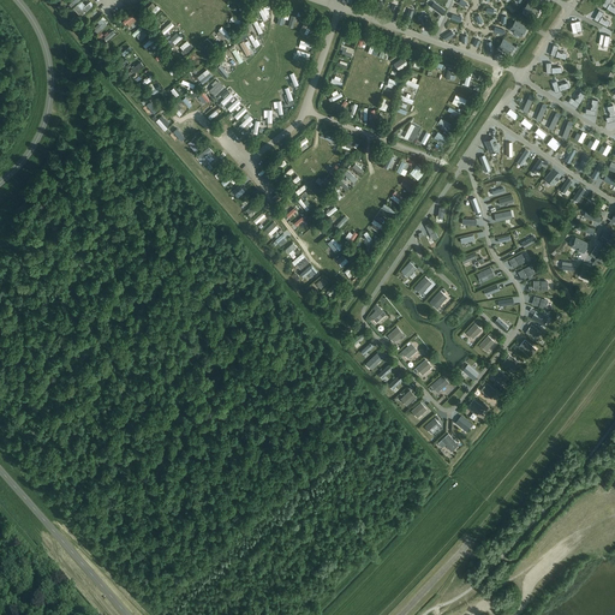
[(376,15),(383,3),(380,0),(377,0),(371,12),(376,15)]
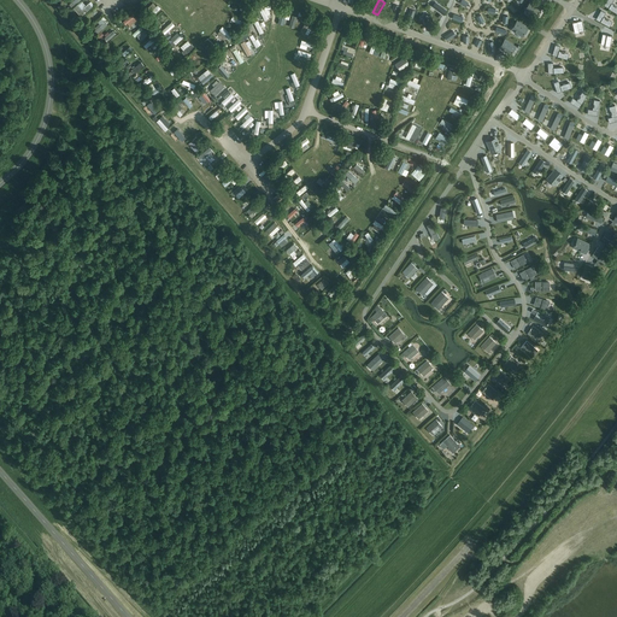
[(607,0),(605,5),(616,12),(616,6),(612,3),(613,0),(607,0)]
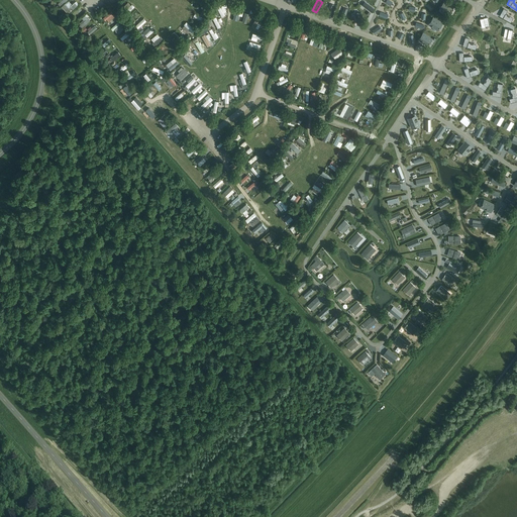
[(77,5),(75,2),(69,7),(66,3),(62,7),(68,13),(77,5)]
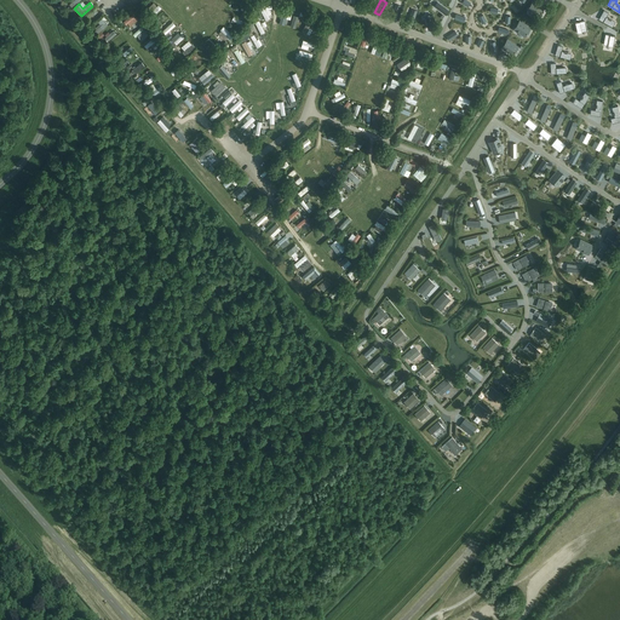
[(449,11),(437,3),(435,6),(446,15),(449,11)]
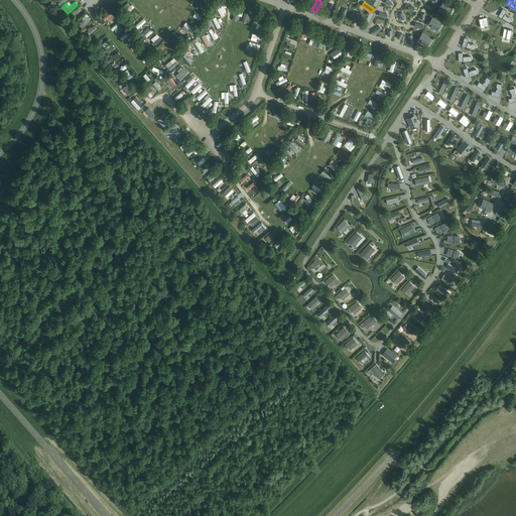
[(443,2),(439,8),(447,13),(449,10),(450,10),(450,9),(452,7),(447,4),(445,3),(443,2)]
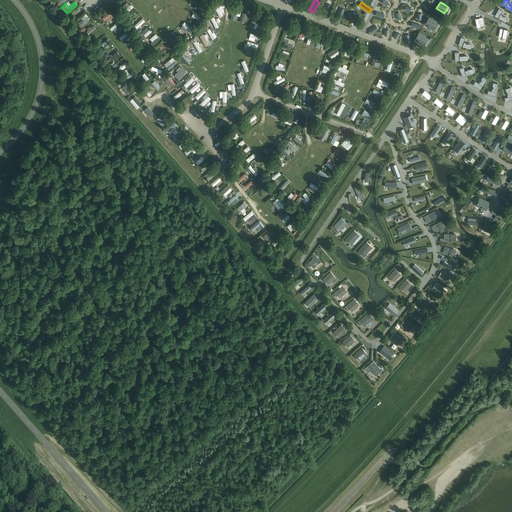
[(327,16),(331,5),(327,4),(323,15),(327,16)]
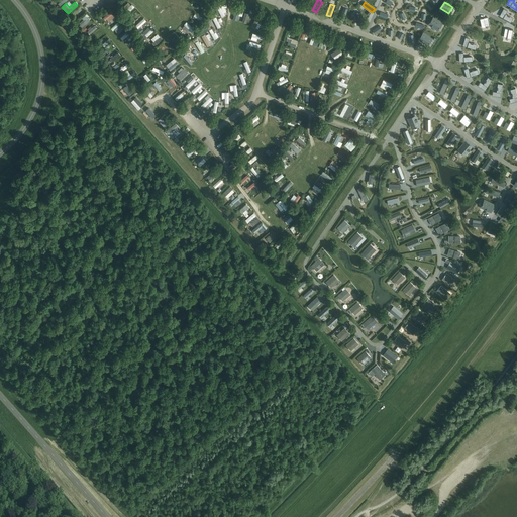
[(343,20),(347,9),(343,8),(339,19),(343,20)]
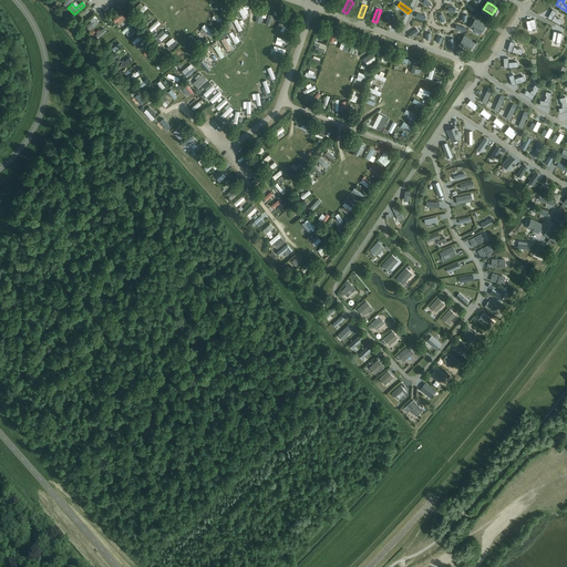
[(553,9),(548,18),(560,24),(563,20),(555,16),(557,11),(553,9)]
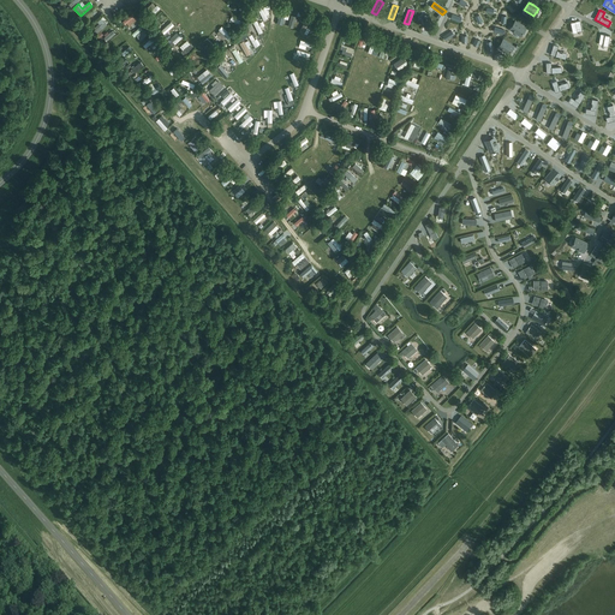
[(126,22),(129,27),(132,24),(129,19),(133,17),(131,13),(119,22),(121,25),(126,22)]
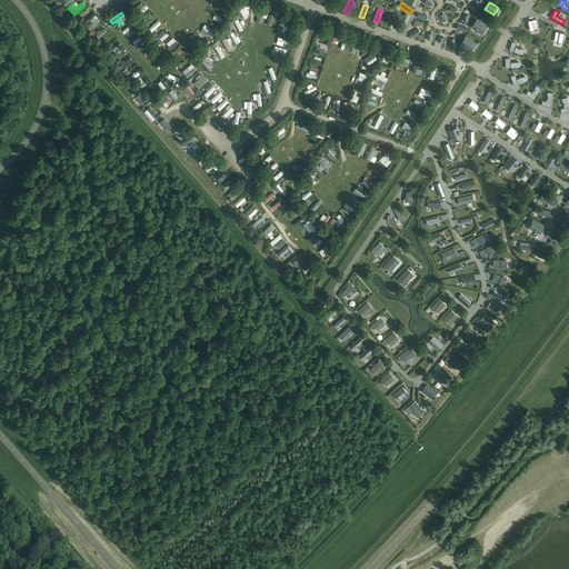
[(269,26),(275,13),(270,12),(265,23),(269,26)]
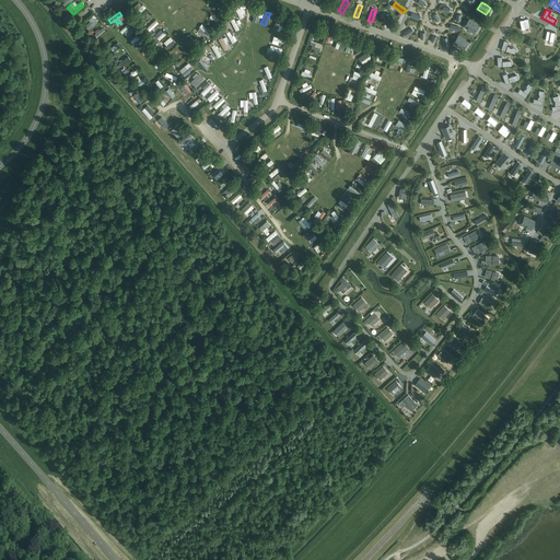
[(146,24),(152,16),(149,14),(142,21),(146,24)]
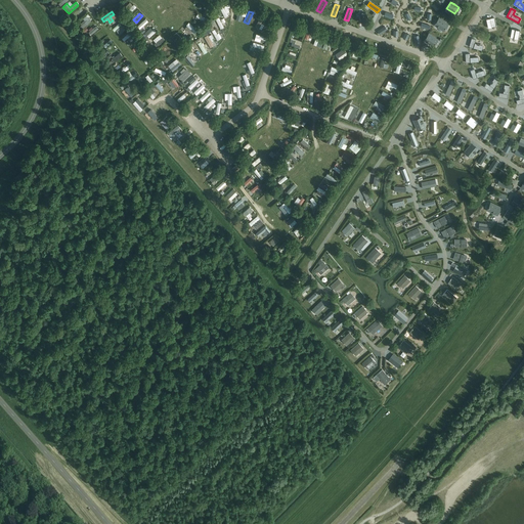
[(252,25),(256,27),(261,15),(256,14),(252,25)]
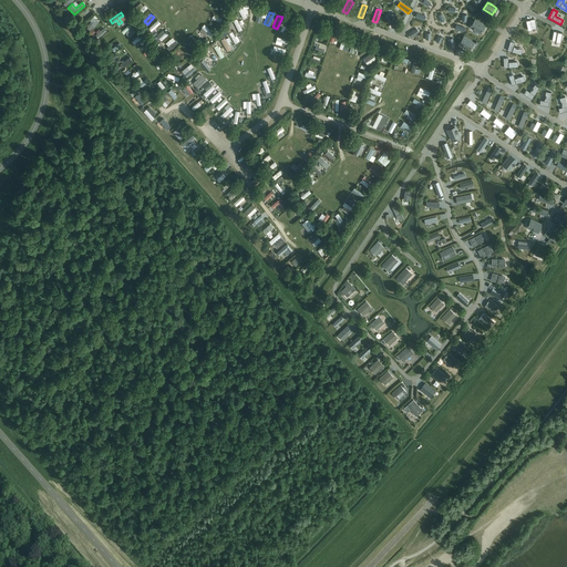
[(86,24),(92,29),(99,21),(93,17),(86,24)]
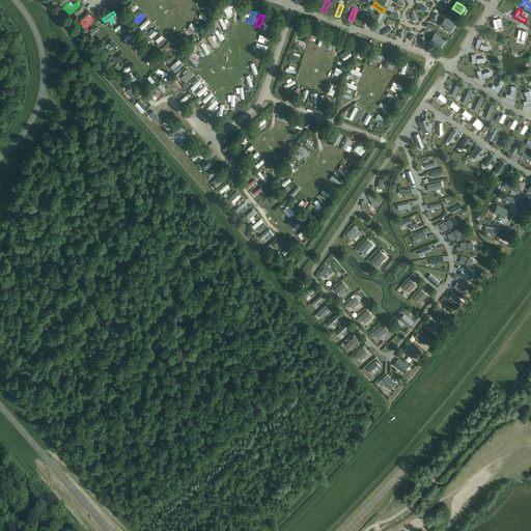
[(445,19),(441,25),(449,30),(453,24),(445,19)]
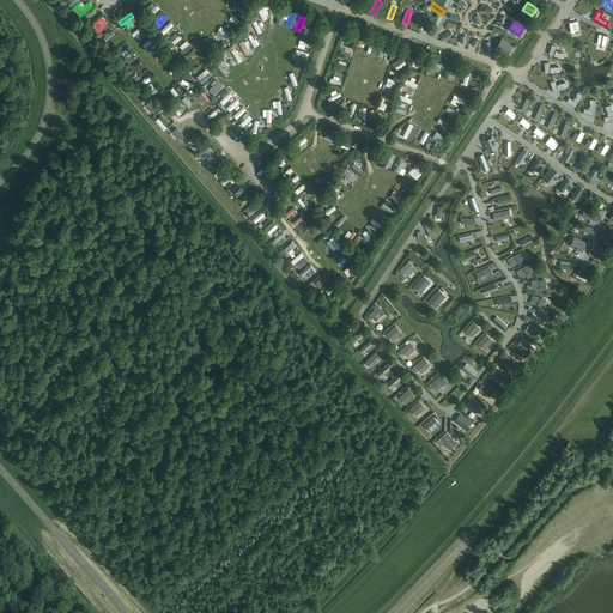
[(171,23),(164,29),(167,34),(175,28),(171,23)]
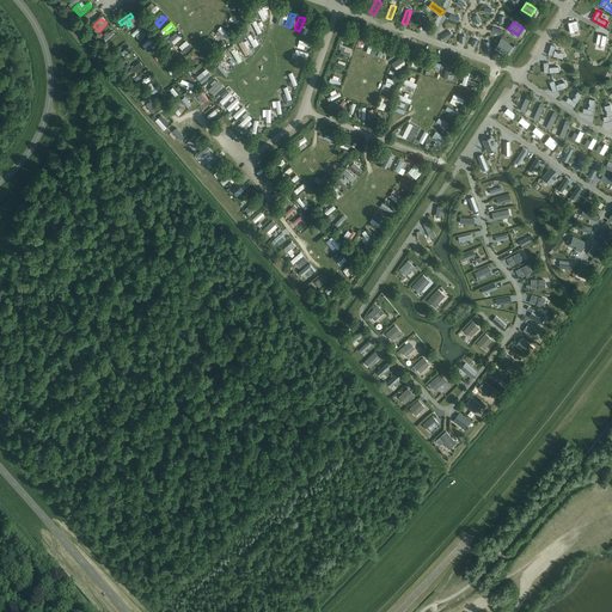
[(227,38),(230,35),(220,24),(216,28),(227,38)]
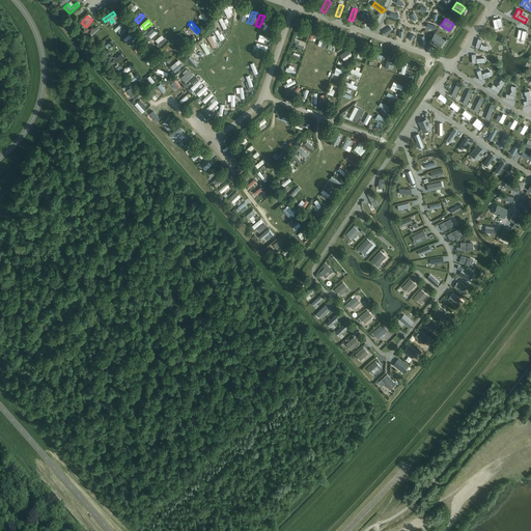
[(499,21),(493,29),(499,33),(504,26),(499,21)]
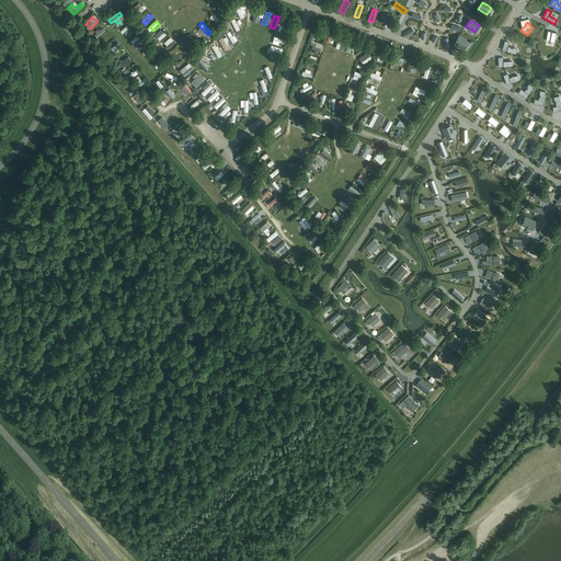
[(123,34),(130,26),(127,23),(119,31),(123,34)]
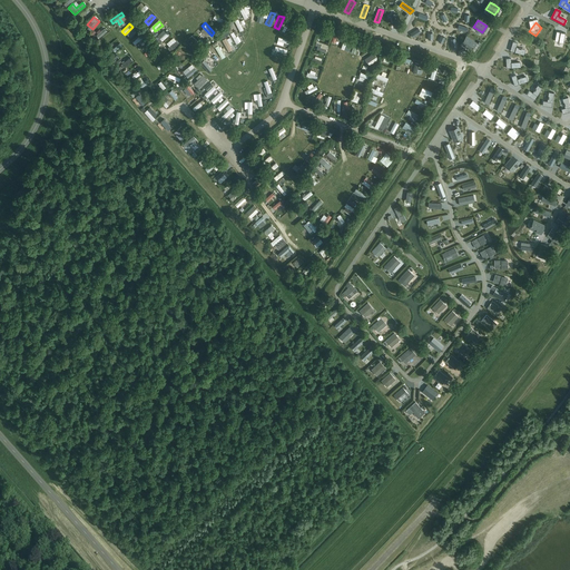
[(232,28),(227,29),(233,40),(237,39),(232,28)]
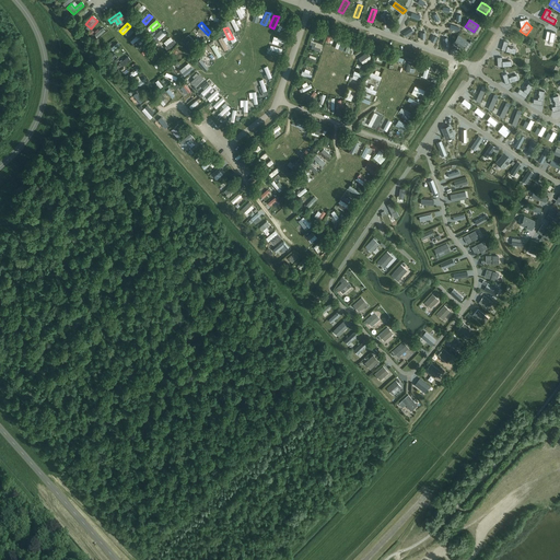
[(333,44),(335,38),(329,36),(331,31),(328,30),(324,42),(333,44)]
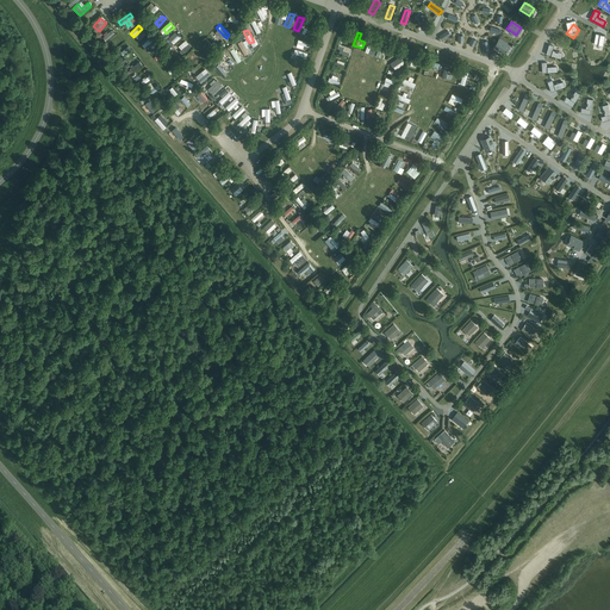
[(596,33),(595,44),(603,45),(605,36),(596,33)]
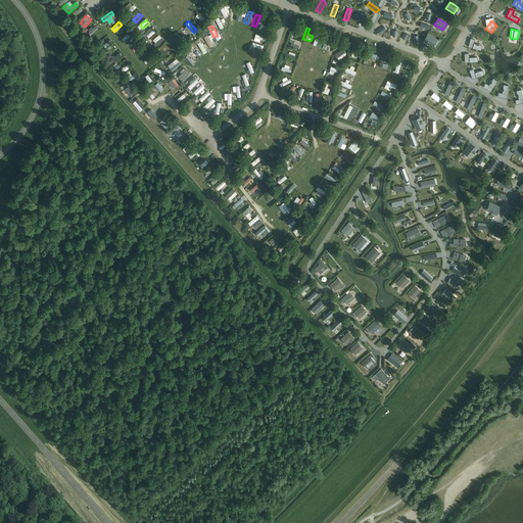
[(172,41),(177,35),(174,33),(169,38),(172,41)]
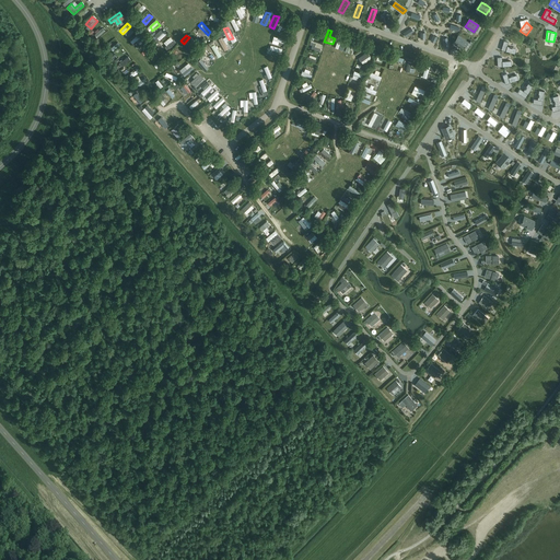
[(278,50),(280,42),(283,43),(284,38),(272,35),(271,39),(269,47),(278,50)]
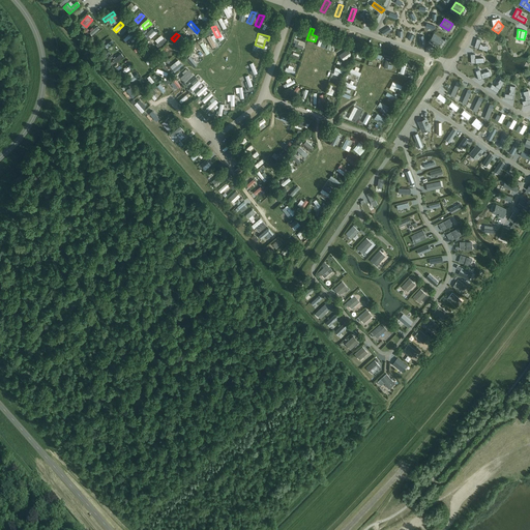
[(322,46),(323,41),(321,40),(322,36),(318,34),(315,43),(322,46)]
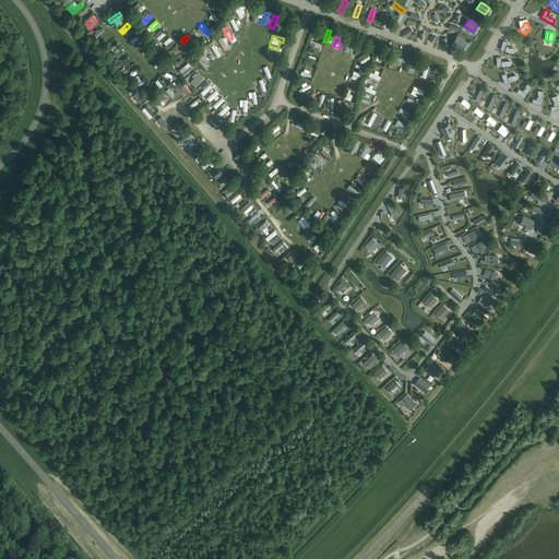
[(458,36),(453,43),(455,45),(458,46),(462,49),(464,47),(465,46),(464,46),(466,43),(458,36)]
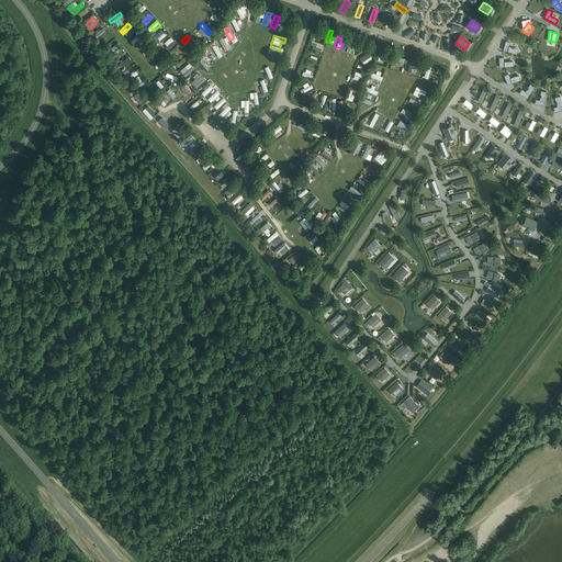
[(167,44),(165,42),(167,41),(165,37),(161,41),(168,48),(176,42),(173,38),(167,44)]
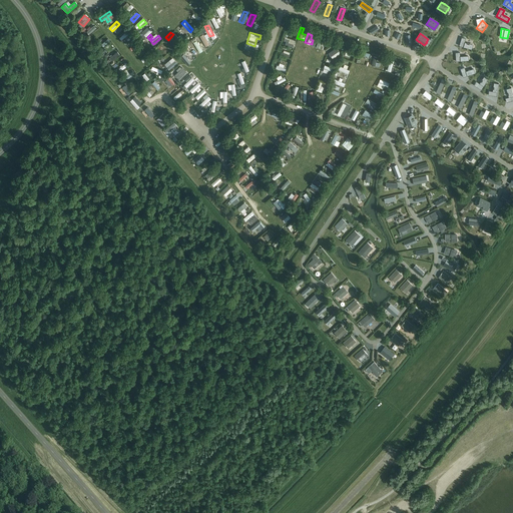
[(191,39),(197,49),(200,47),(194,37),(191,39)]
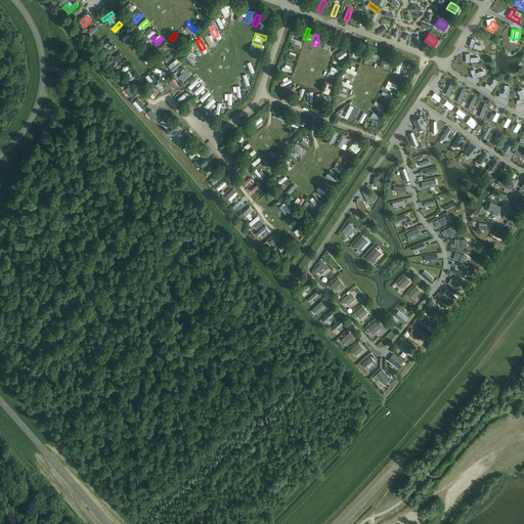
[(472,38),(469,46),(482,50),(483,45),(475,43),(476,40),(472,38)]
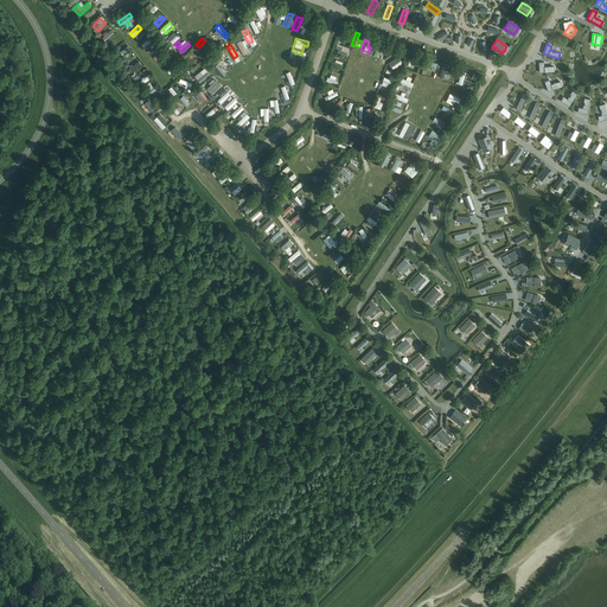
[(120,51),(122,55),(131,49),(128,45),(120,51)]
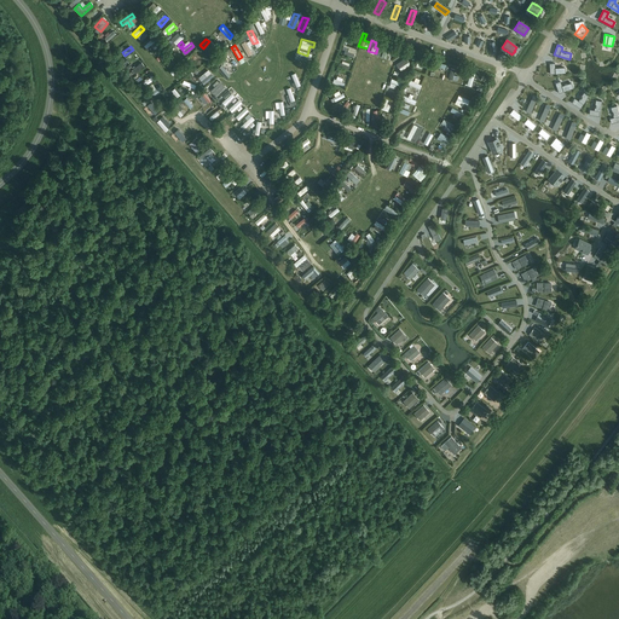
[(169,52),(172,51),(168,47),(156,58),(160,62),(162,59),(169,52)]
